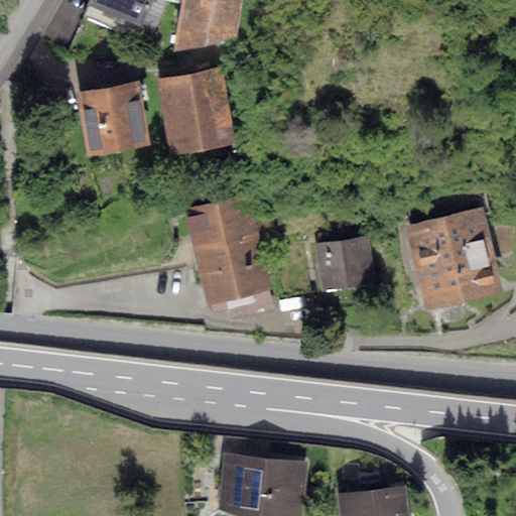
[(90,0),(89,5),(156,31),(164,0),(90,0)]
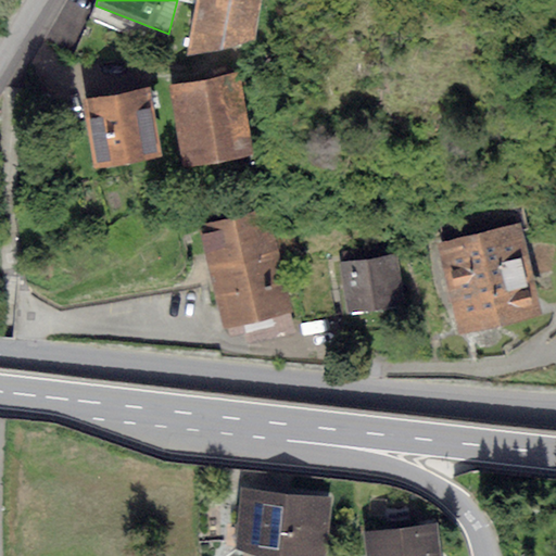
[(194,0),(187,54),(224,48),(253,39),(262,0),(194,0)]
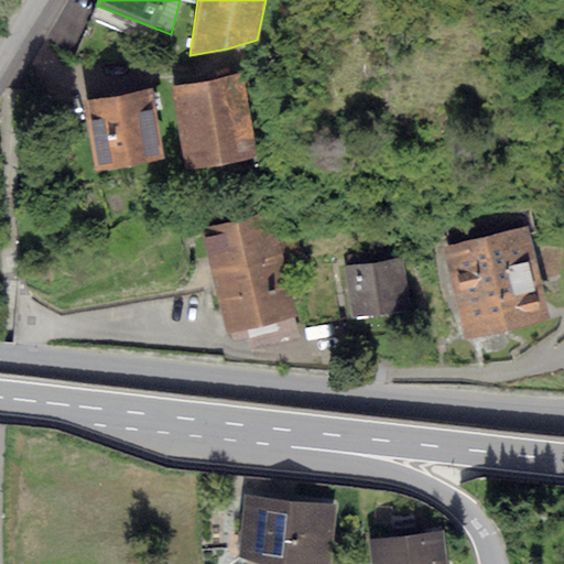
[(243,73),(172,86),(186,170),(257,159),(243,73)]
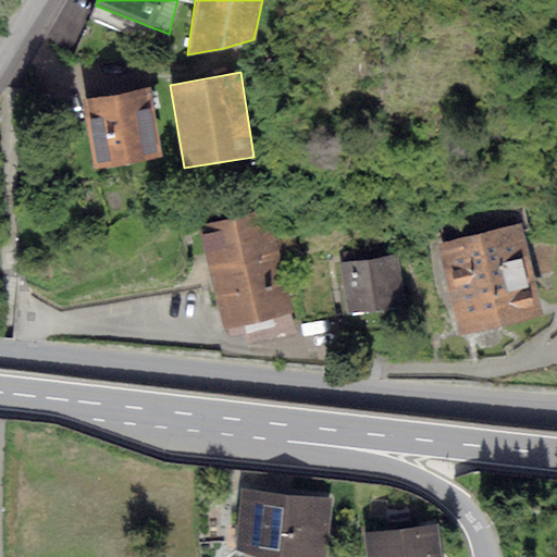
[(150,88),(83,99),(95,168),(162,156),(150,88)]
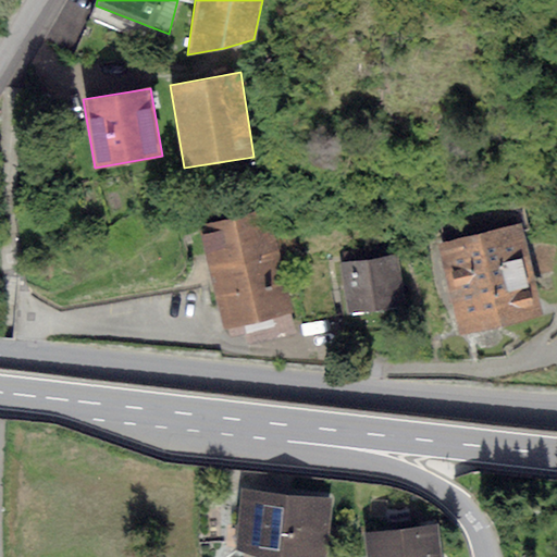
[(267,209),(199,226),(223,327),(294,310),(283,268),(297,264),(293,229),(273,231),(267,209)]
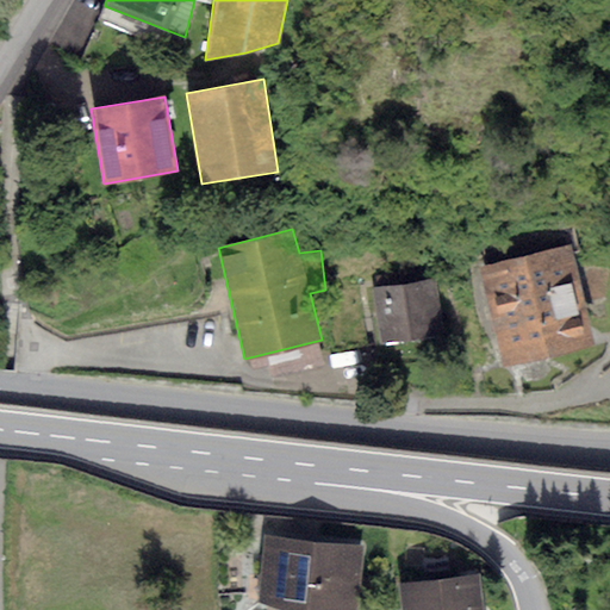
[(568,247),(479,269),(503,368),(593,347),(568,247)]
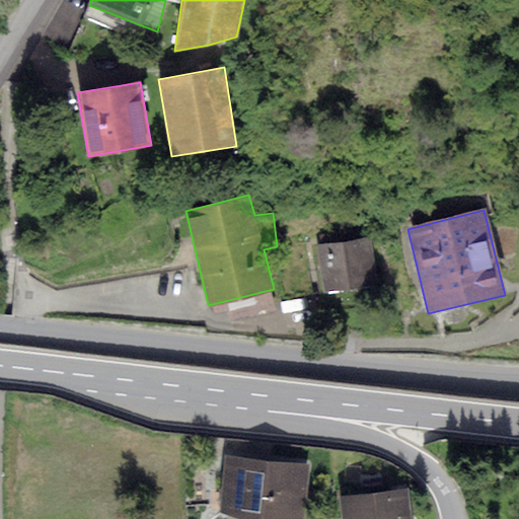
[(372,236),(315,244),(322,293),(379,285),(372,236)]
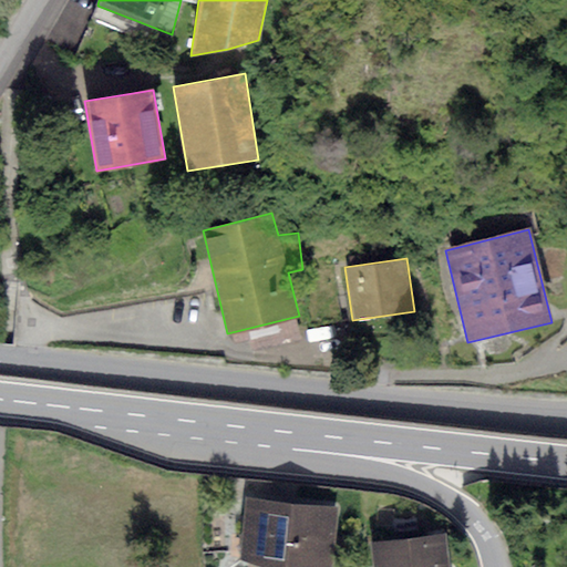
[(332,566),(338,507),(246,498),(239,558),(276,566),(332,566)]
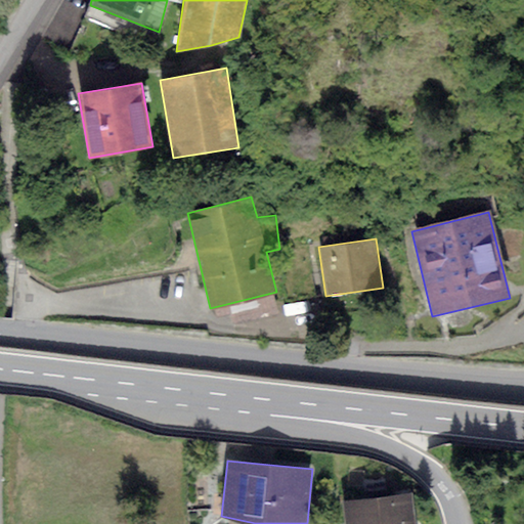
[(412,523),(409,492),(342,500),(344,523),(412,523)]
